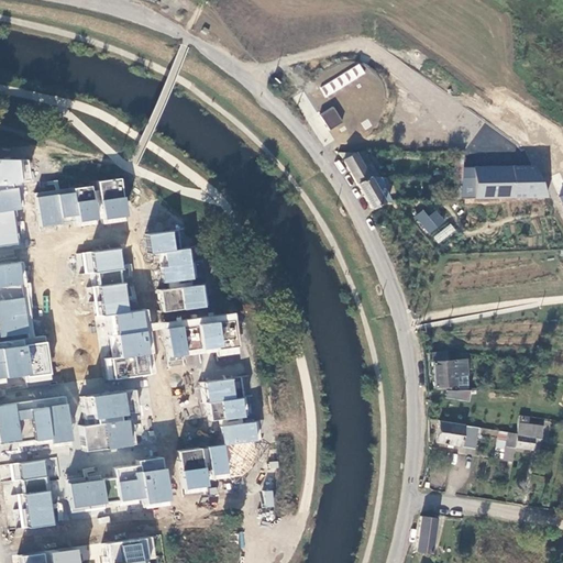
[(360,63),(319,87),(326,98),(366,74),(360,63)]
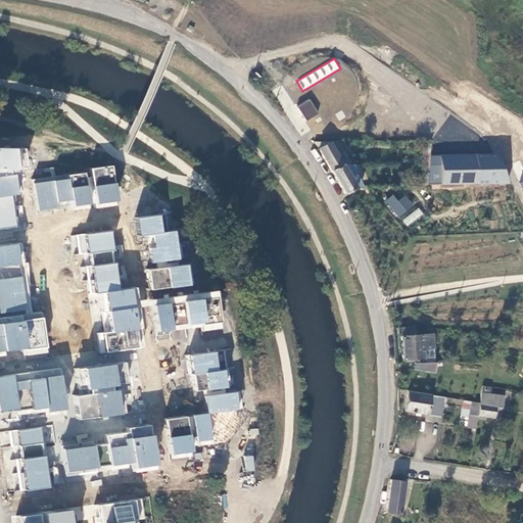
[(306,100),(295,107),(304,123),(317,115),(306,100)]
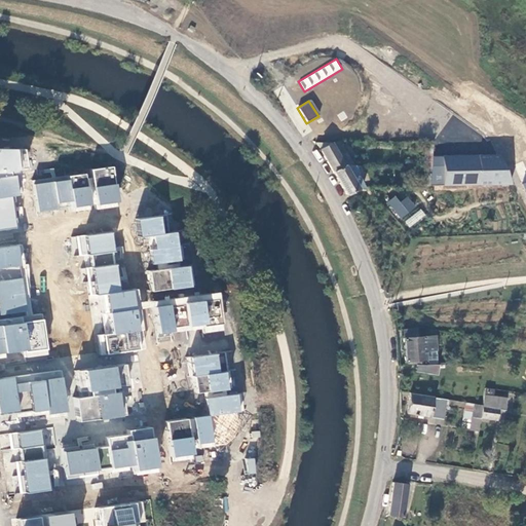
[(423,172),(429,172),(433,140),(426,140),(423,172)]
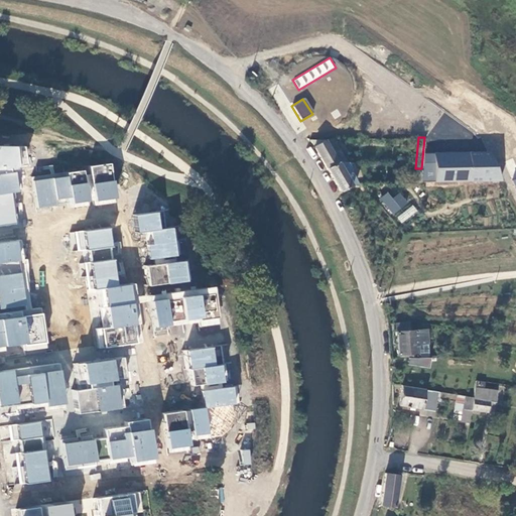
[(333,140),(323,140),(311,147),(324,168),(335,161),(345,162),(333,140)]
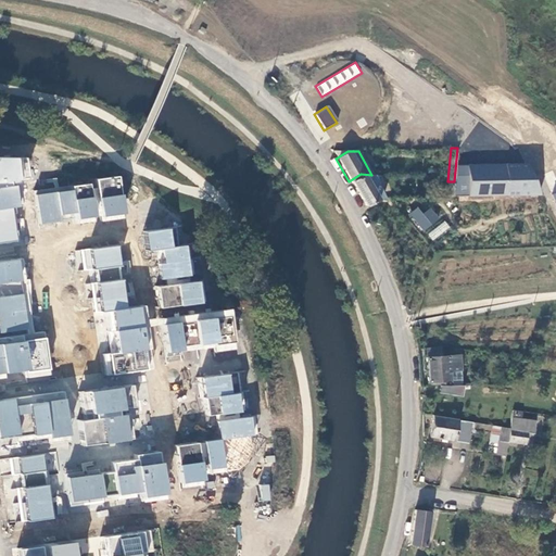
[(0,164),(0,210),(14,209),(24,206),(17,165),(0,164)]
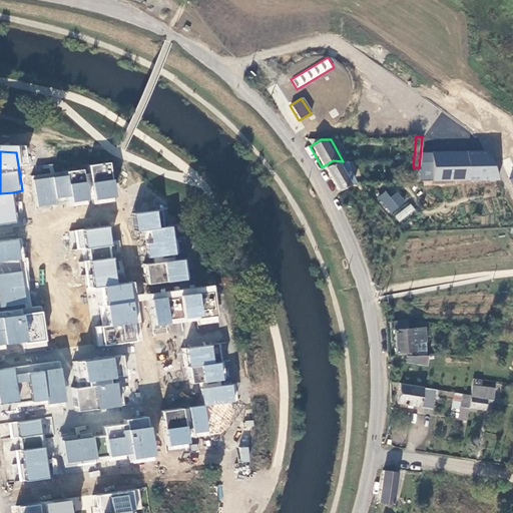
[(485,151),(423,153),(421,180),(497,178),(500,178),(485,151)]
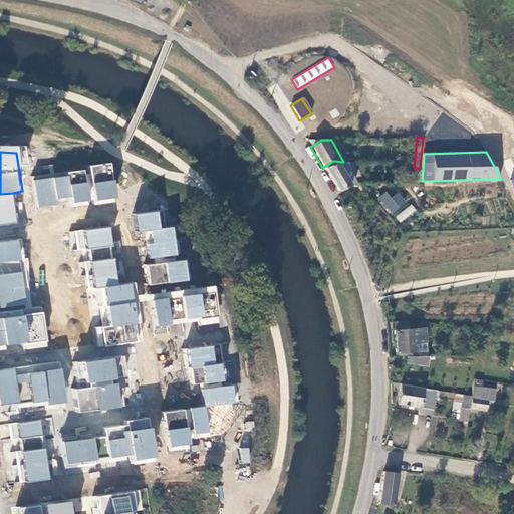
[(322,168),(336,191),(347,184),(356,184),(350,169),(354,168),(352,163),(343,162),(333,161),(322,168)]
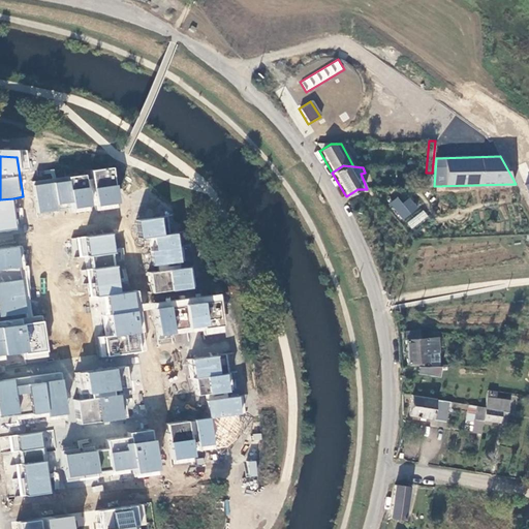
[(34,218),(120,207),(113,175),(30,184),(34,218)]
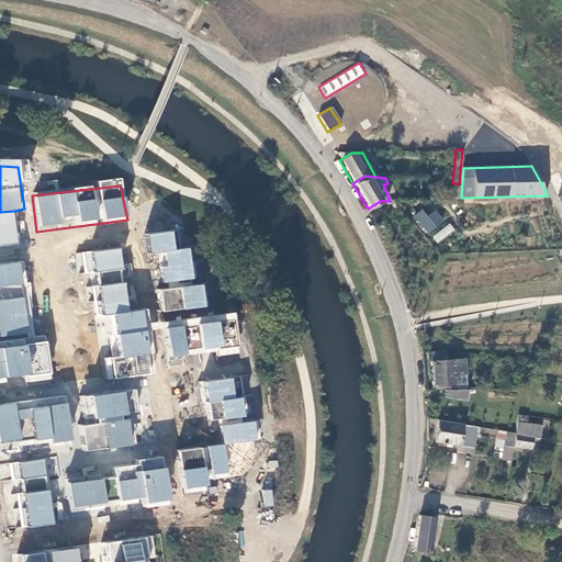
[(423,209),(414,216),(429,233),(445,222),(436,210),(428,215),(423,209)]
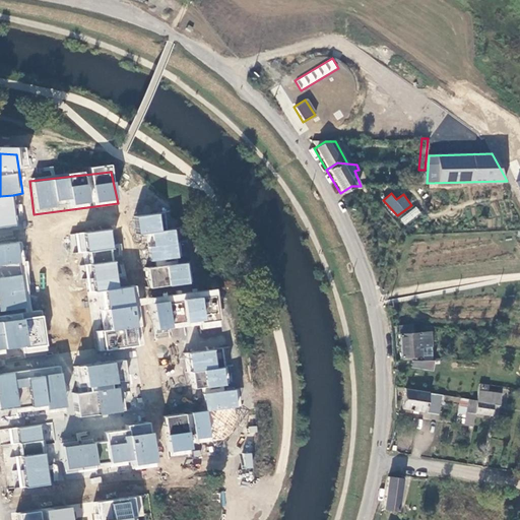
[(0,225),(17,223),(13,195),(0,196),(0,225)]
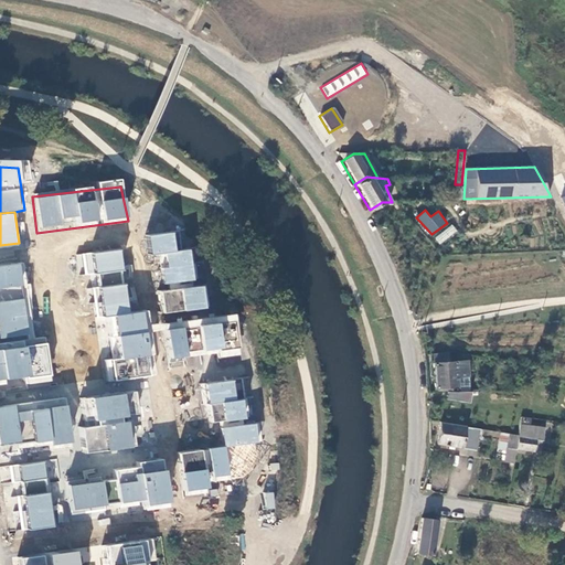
[(452,223),(434,237),(439,245),(458,231),(452,223)]
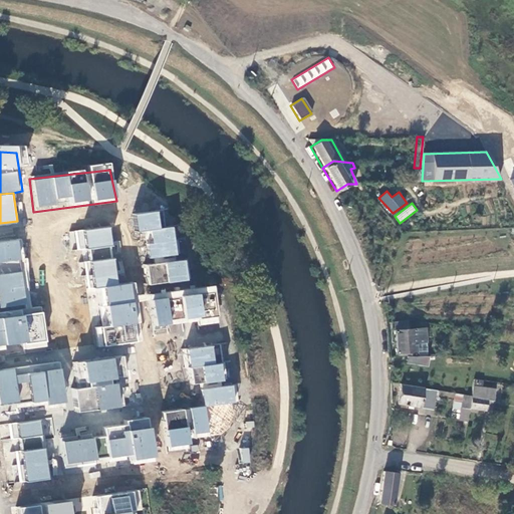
[(153,212),(133,214),(136,230),(148,228),(151,243),(145,245),(146,258),(173,254),(168,229),(157,230),(153,212)]
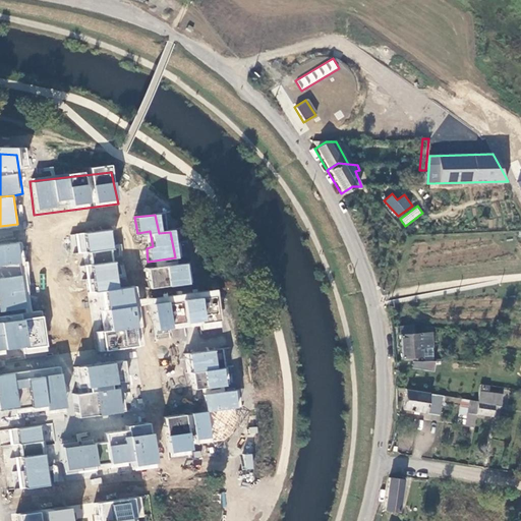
[(96,332),(99,352),(140,346),(138,328),(142,328),(135,287),(122,288),(113,232),(71,236),(72,252),(83,251),(88,294),(98,292),(103,332),(96,332)]
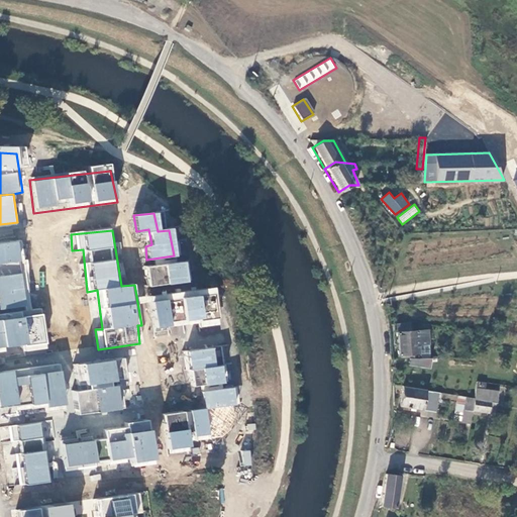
[(0,367),(47,362),(20,236),(0,239),(0,367)]
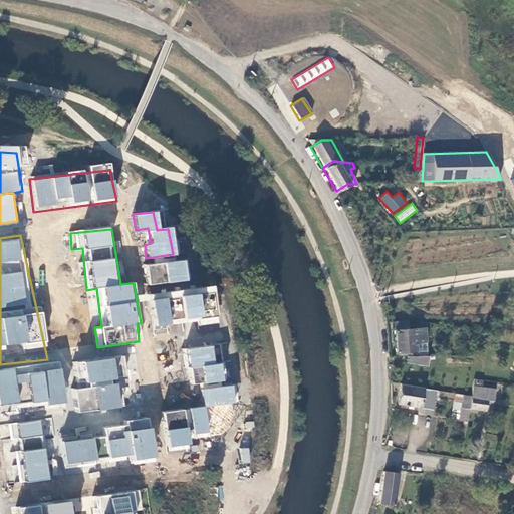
[(180,261),(142,266),(144,285),(183,280),(180,261)]
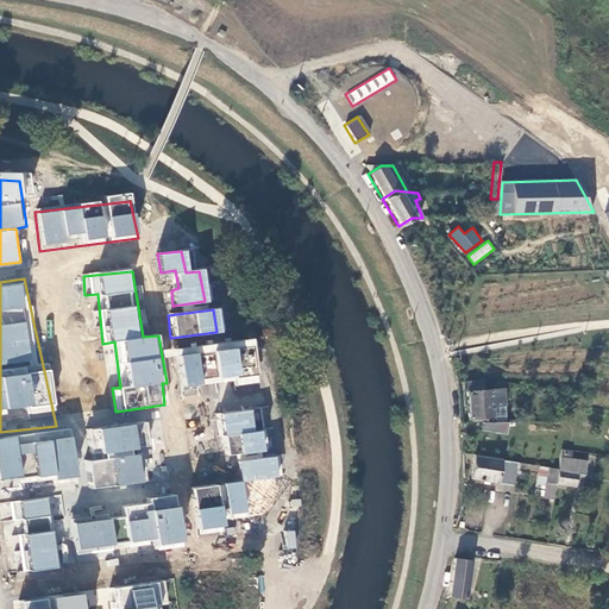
[(257,338),(173,349),(182,388),(234,381),(234,389),(262,384),(257,338)]
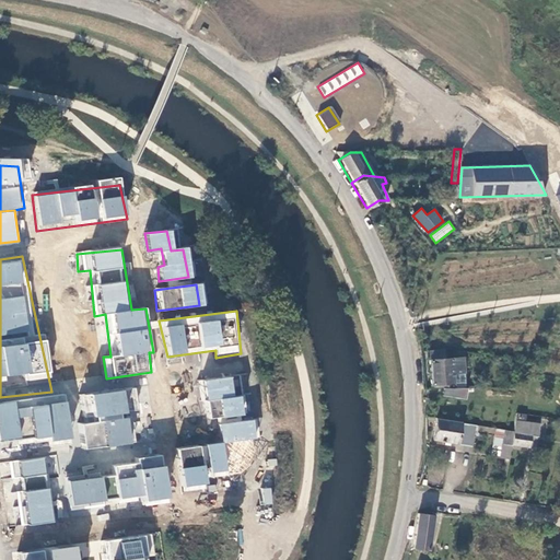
[(443,351),(427,352),(428,361),(443,361),(443,351)]
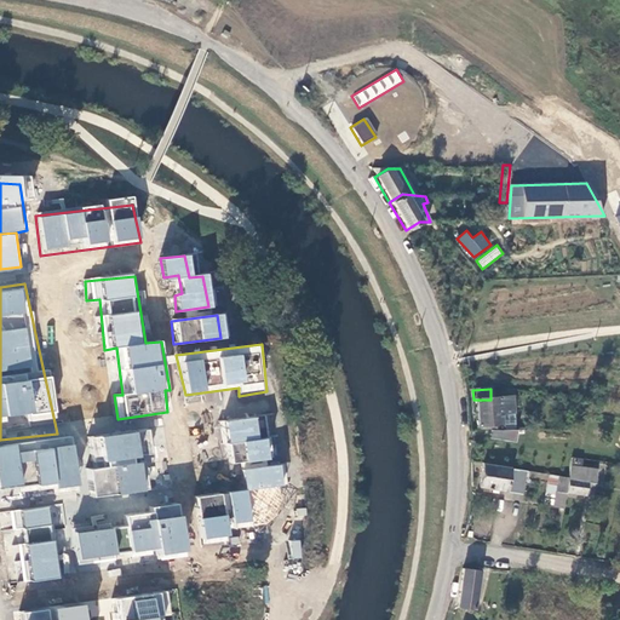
[(474,400),(475,428),(512,425),(511,399),(491,400),(474,400)]
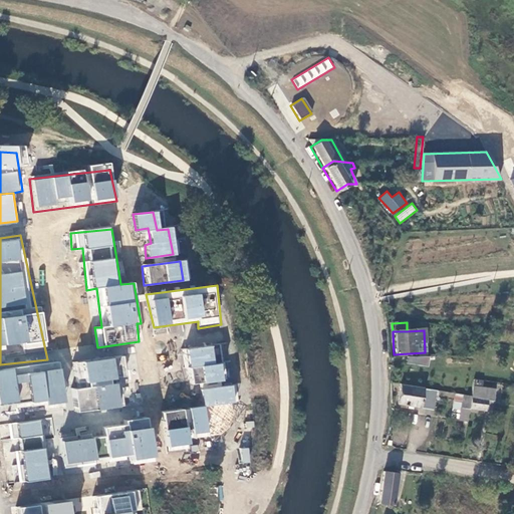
[(213,344),(187,348),(191,382),(217,378),(213,344)]
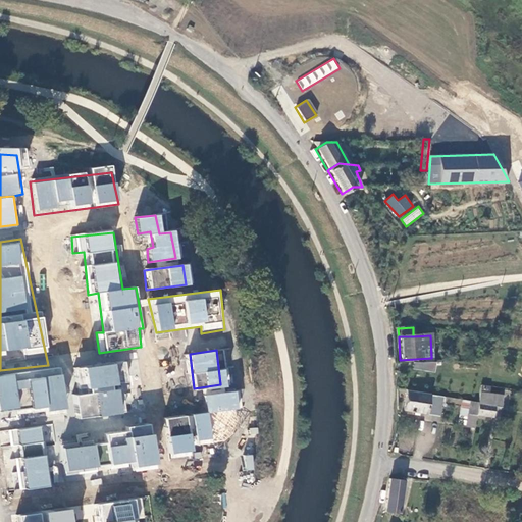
[(75,351),(75,366),(97,366),(97,351),(75,351)]
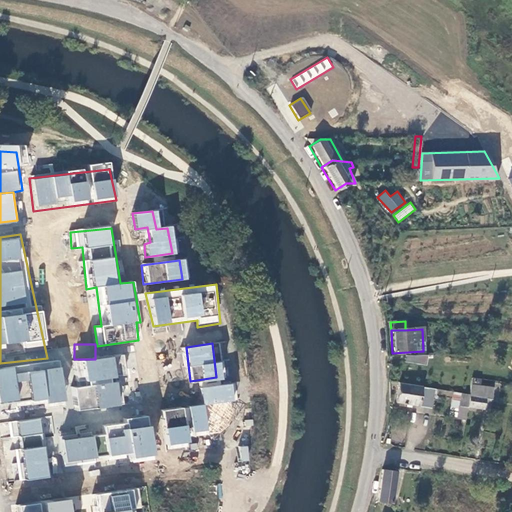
[(66,369),(72,409),(125,403),(118,362),(66,369)]
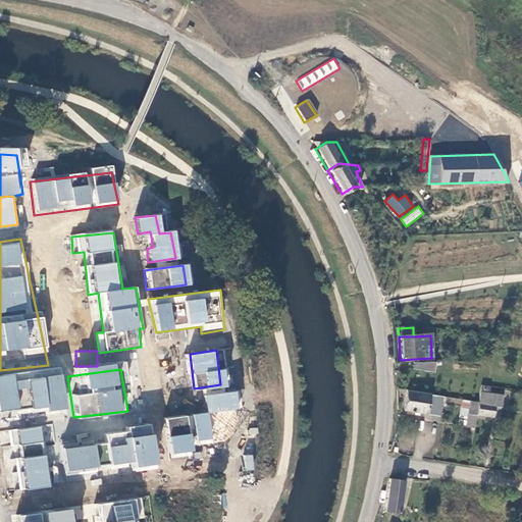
[(0,379),(0,413),(42,409),(44,415),(67,413),(59,372),(0,379)]
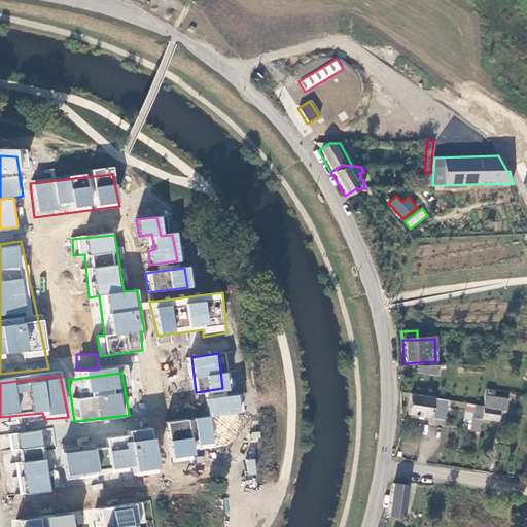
[(490,392),(485,391),(482,407),(480,420),(496,422),(498,411),(503,412),(505,399),(490,397),(490,392)]
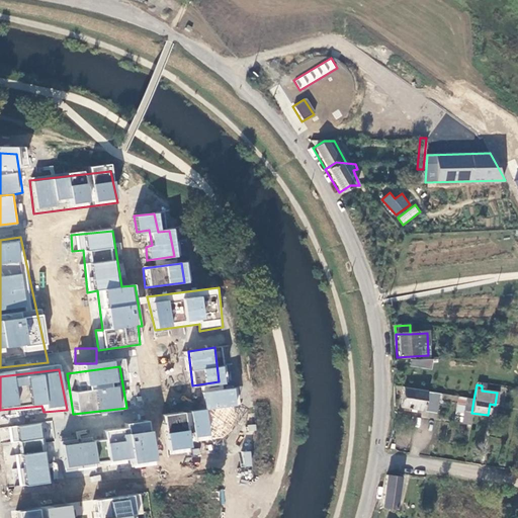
[(203,394),(207,411),(234,408),(240,407),(236,389),(203,394)]
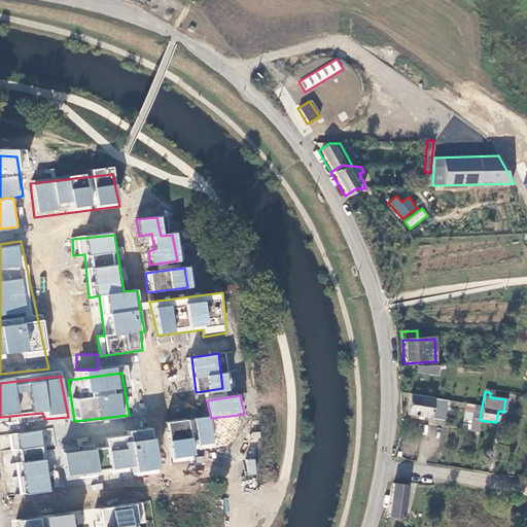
[(409,395),(406,416),(443,421),(446,407),(448,407),(449,401),(409,395)]
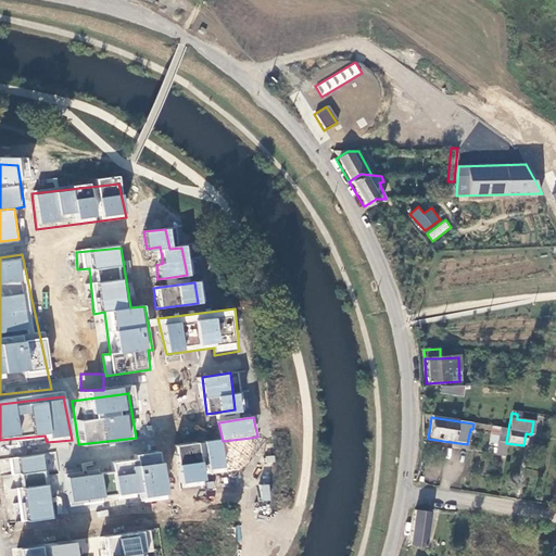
[(495,454),(505,455),(506,443),(508,429),(492,427),(489,443),(497,444),(495,454)]
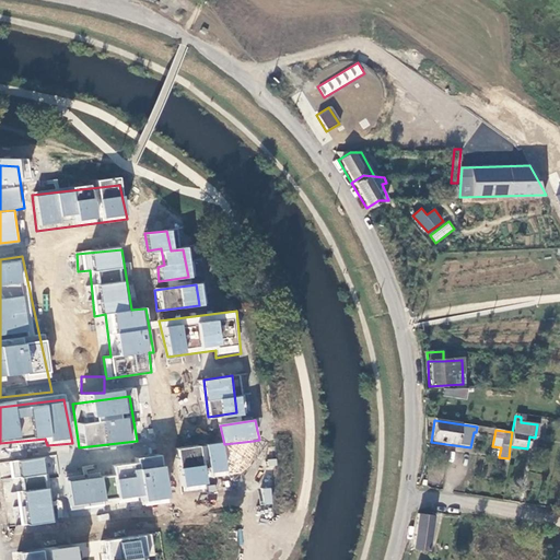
[(224,444),(230,473),(241,471),(249,465),(255,454),(253,441),(224,444)]
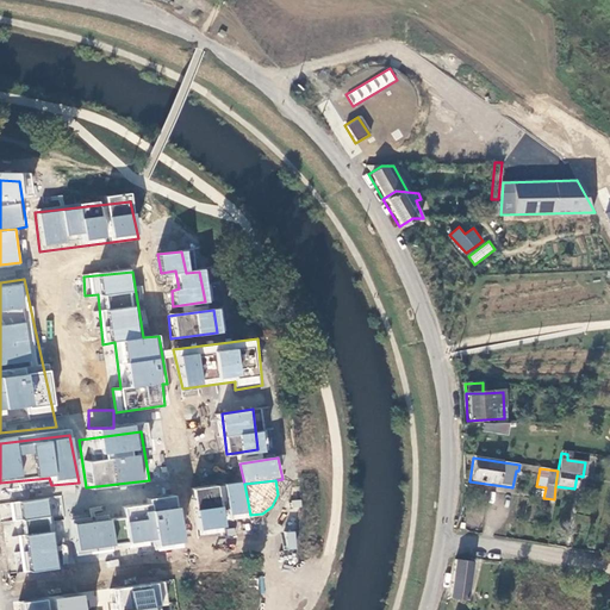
[(192,492),(199,533),(226,530),(226,517),(250,515),(244,484),(192,492)]
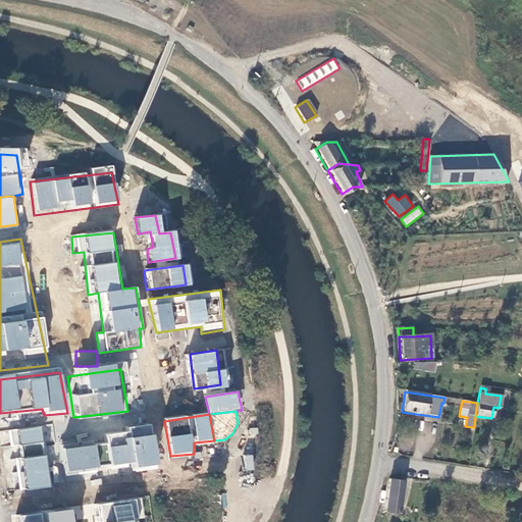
[(430,431),(431,422),(421,421),(420,430),(430,431)]
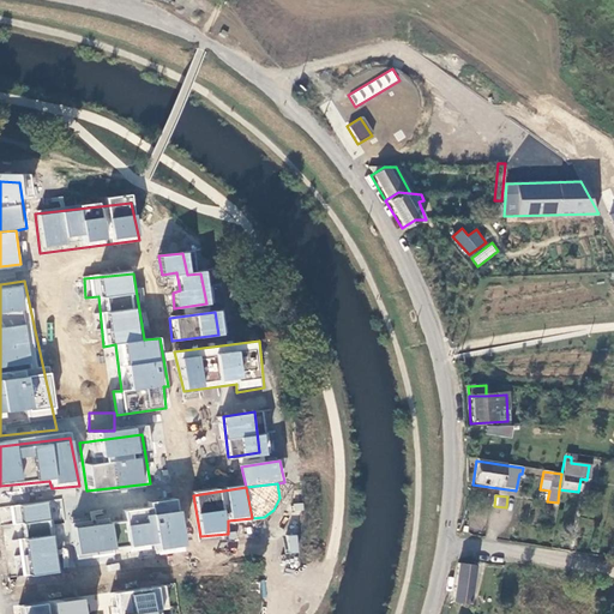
[(76,528),(80,558),(161,546),(163,555),(187,552),(176,500),(155,504),(154,507),(128,511),(130,522),(113,524),(76,528)]
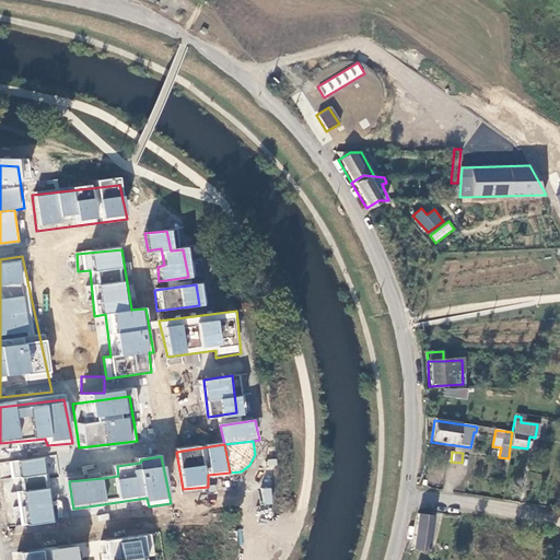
[(8,463),(18,527),(53,523),(42,459),(8,463)]
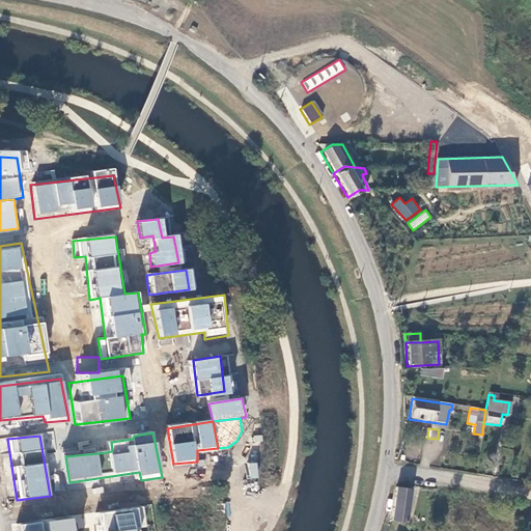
[(249,479),(258,478),(257,463),(248,464),(249,479)]
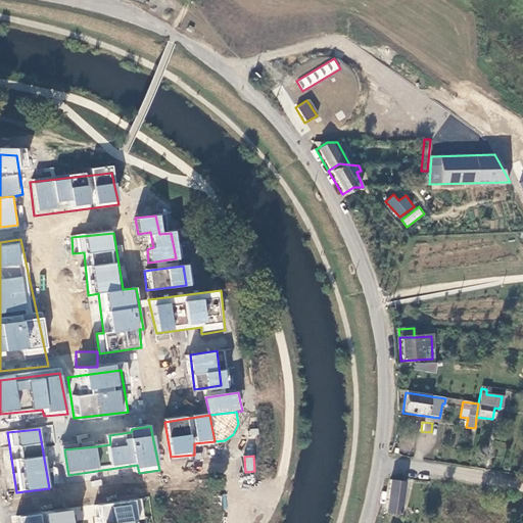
[(405,481),(390,480),(385,512),(399,514),(405,481)]
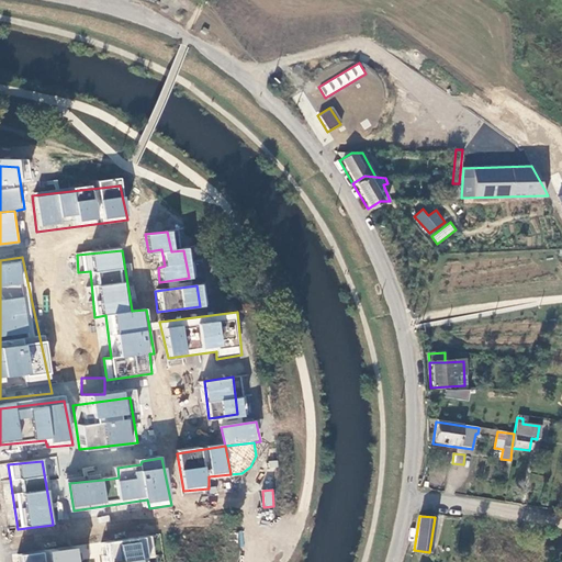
[(152,561),(147,539),(101,546),(103,561),(152,561)]
